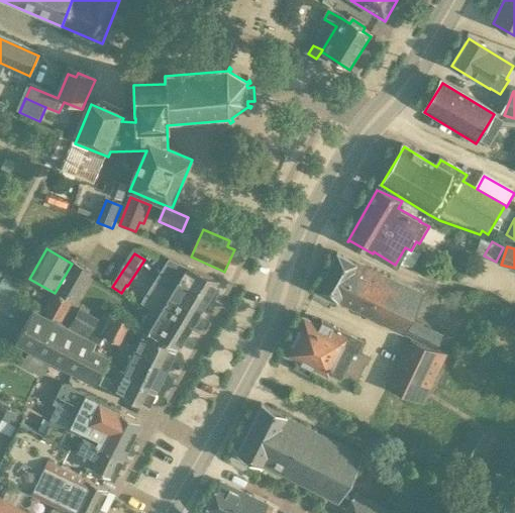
[(436,350),(442,335),(410,320),(423,294),(373,270),(371,273),(338,254),(317,291),(349,307),(348,308),(436,350)]
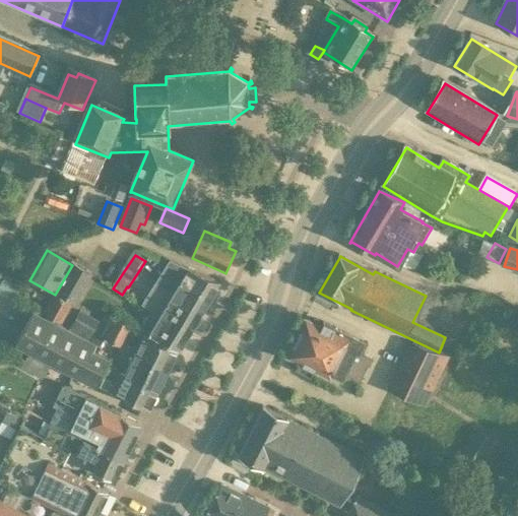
[(179,303),(201,316),(220,285),(171,264),(143,307),(163,319),(164,319),(168,321),(179,303)]
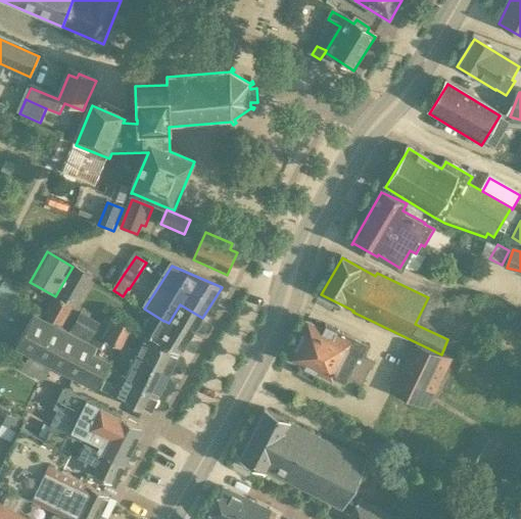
[(94,279),(73,267),(55,296),(77,309),(94,279)]
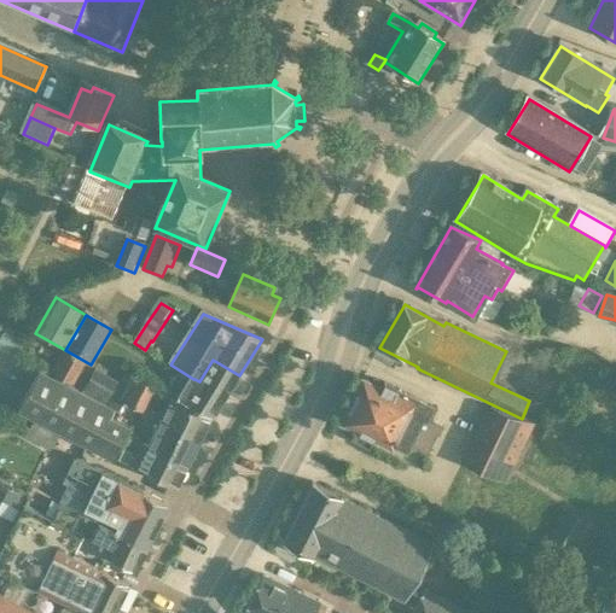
[(9,330),(0,344),(0,350),(15,358),(25,339),(9,330)]
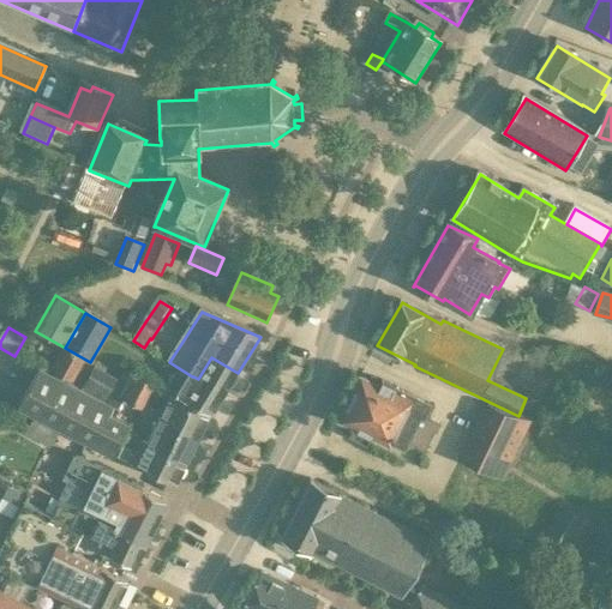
[(238,374),(238,373),(211,357),(198,379),(193,377),(192,377),(190,381),(178,374),(167,390),(186,401),(185,402),(211,417),(228,390),(229,390),(235,390),(240,380),(239,374),(238,374)]
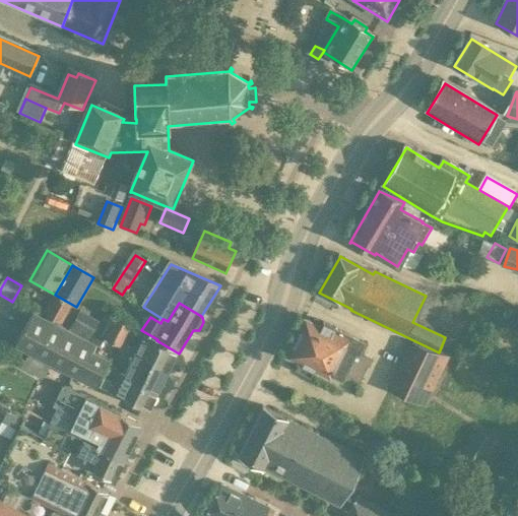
[(103,319),(83,309),(72,330),(91,340),(103,319)]
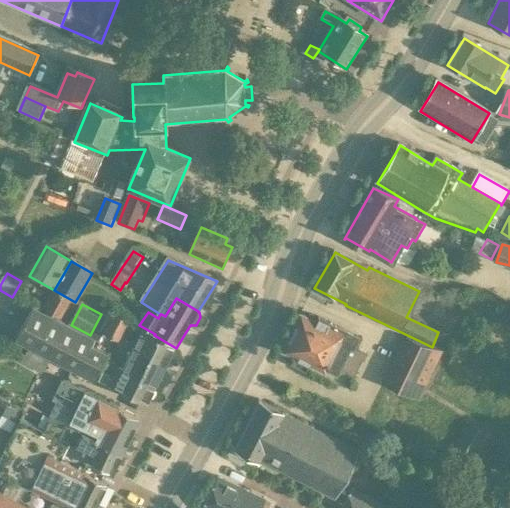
[(14,341),(94,383),(108,355),(93,347),(96,342),(33,309),(14,341)]
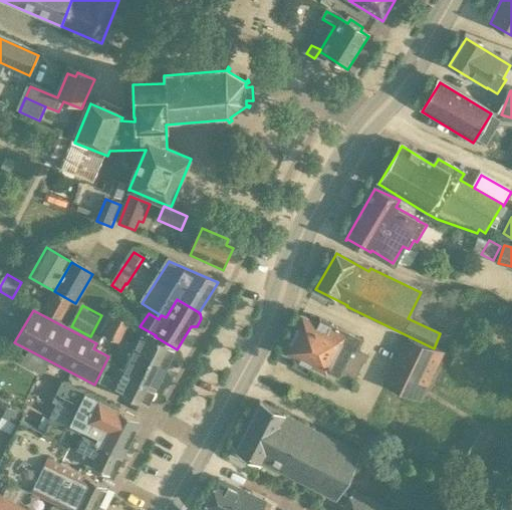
[(116,332),(121,339),(130,324),(111,314),(105,326),(116,332)]
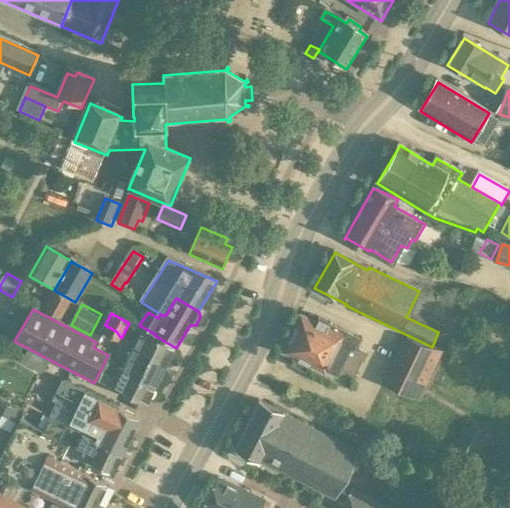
[(310,366),(325,374),(325,372),(337,378),(351,351),(353,352),(359,340),(345,333),(345,332),(318,319),(316,324),(301,316),(283,353),(285,354),(285,356),(293,360),(291,366),(306,374),(310,366)]
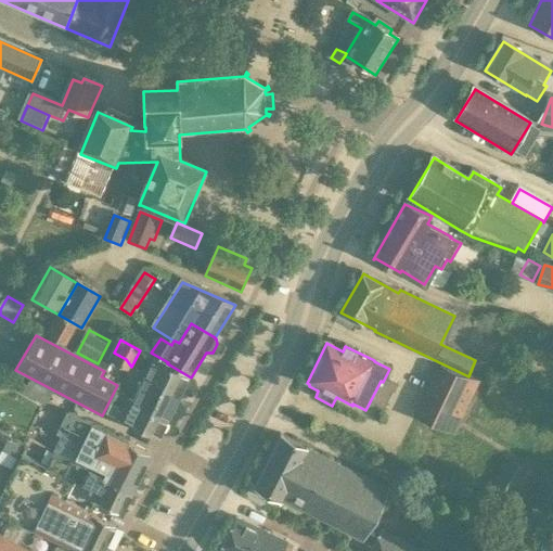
[(110,361),(129,371),(131,367),(126,359),(114,353),(110,361)]
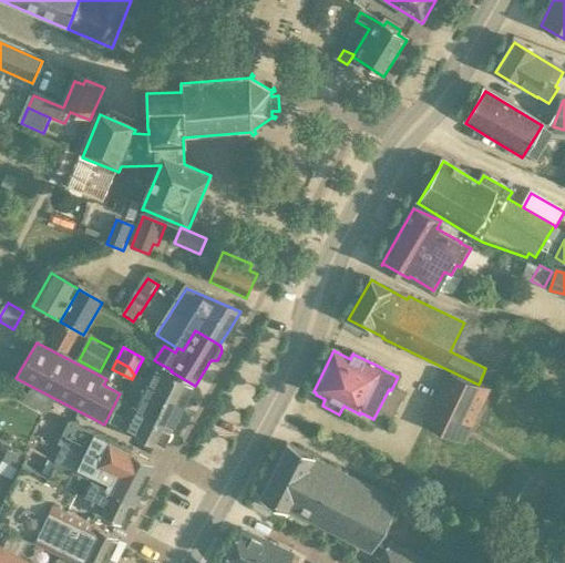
[(150,388),(185,406),(195,386),(158,368),(150,388)]
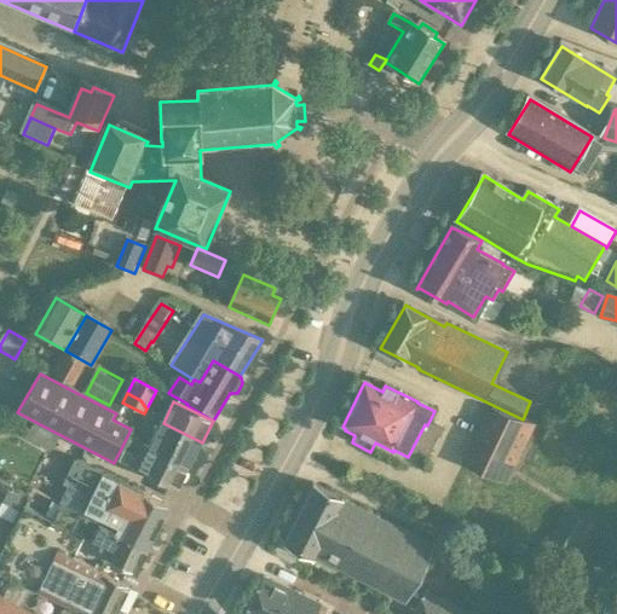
[(137,428),(144,413),(122,403),(117,413),(120,415),(119,418),(137,428)]
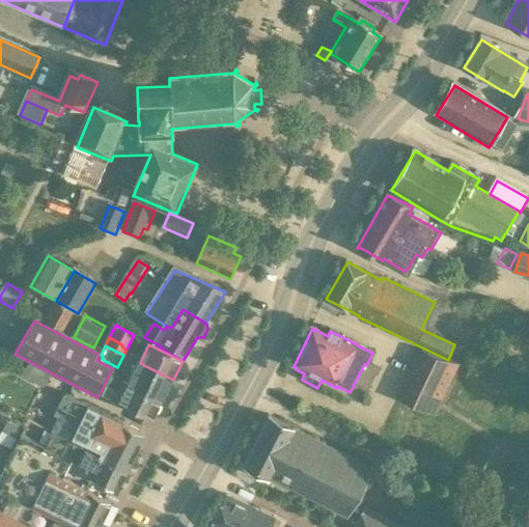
[(457,367),(421,352),(407,384),(443,399),(457,367)]
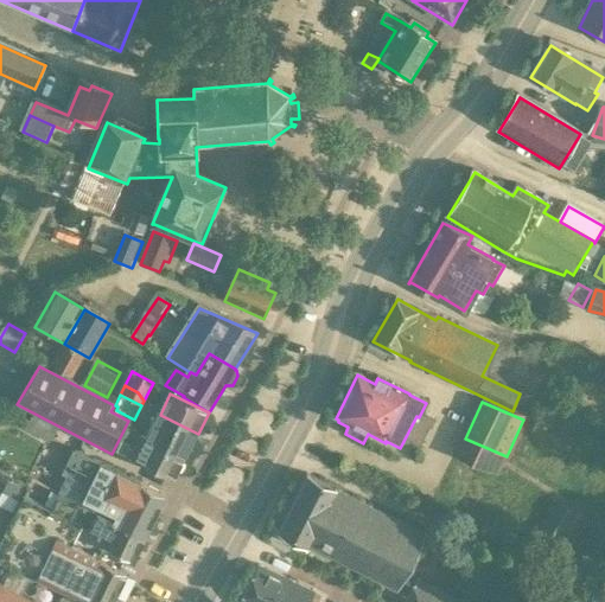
[(51,447),(61,429),(34,415),(25,433),(51,447)]
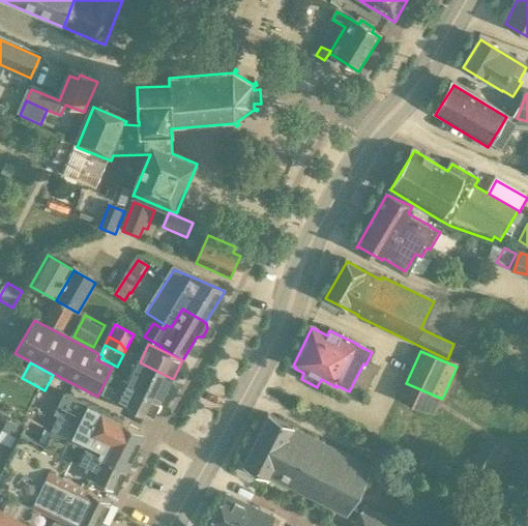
[(127,387),(160,404),(173,379),(140,362),(128,385),(127,387)]
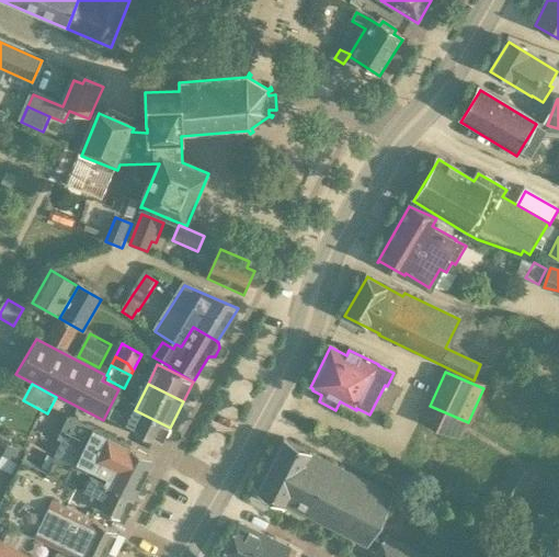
[(161,446),(170,428),(135,410),(136,408),(130,405),(124,419),(120,417),(121,415),(113,410),(109,420),(161,446)]
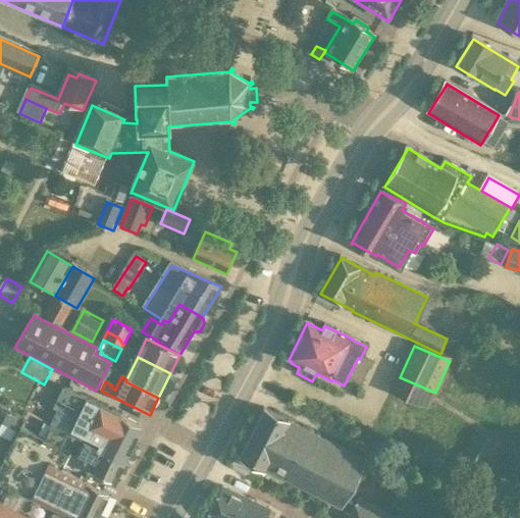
[(99,451),(125,464),(143,428),(64,390),(54,410),(59,412),(53,425),(85,442),(87,437),(102,445),(99,451)]
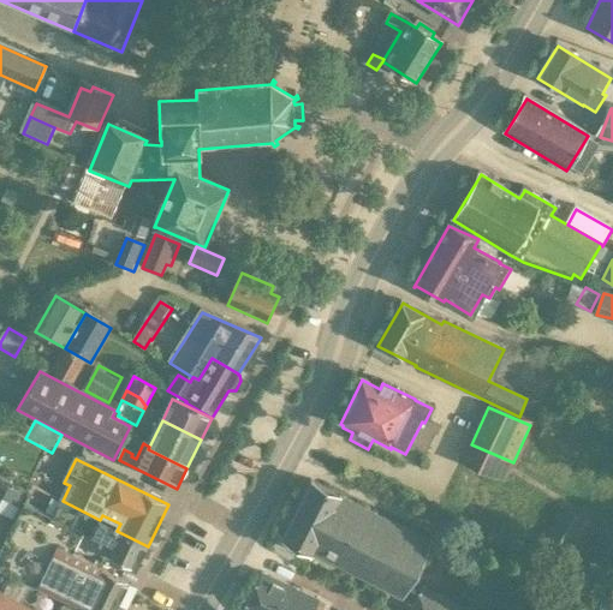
[(402,599),(430,544),(311,483),(284,537),(279,537),(274,548),(277,550),(292,558),(299,546),(402,599)]
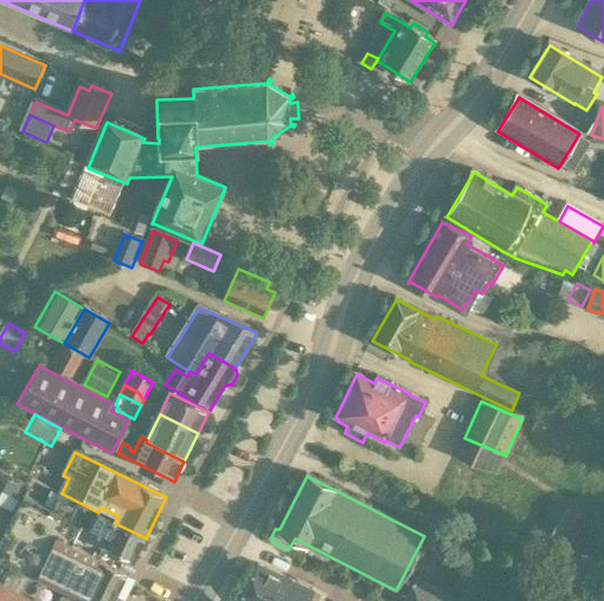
[(26,492),(10,483),(4,493),(20,503),(26,492)]
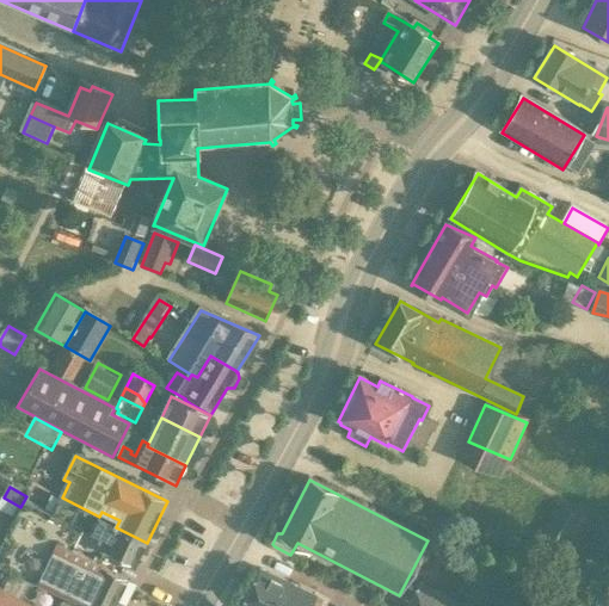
[(135,567),(147,543),(116,527),(120,520),(102,512),(99,517),(62,498),(54,514),(85,530),(109,542),(104,551),(135,567)]
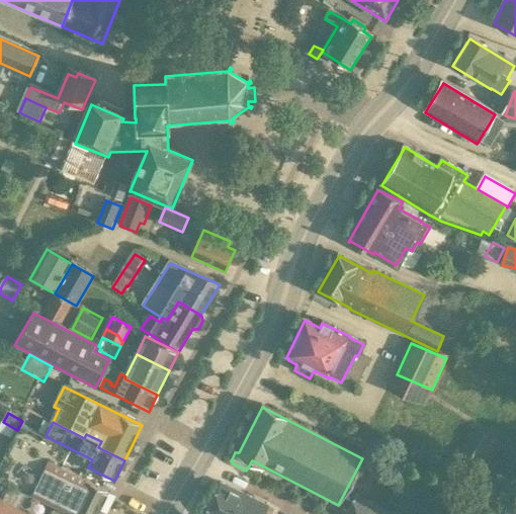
[(63,468),(72,449),(46,436),(45,438),(21,426),(15,437),(16,437),(3,462),(8,464),(0,480),(69,513),(99,513),(99,512),(109,492),(63,468)]
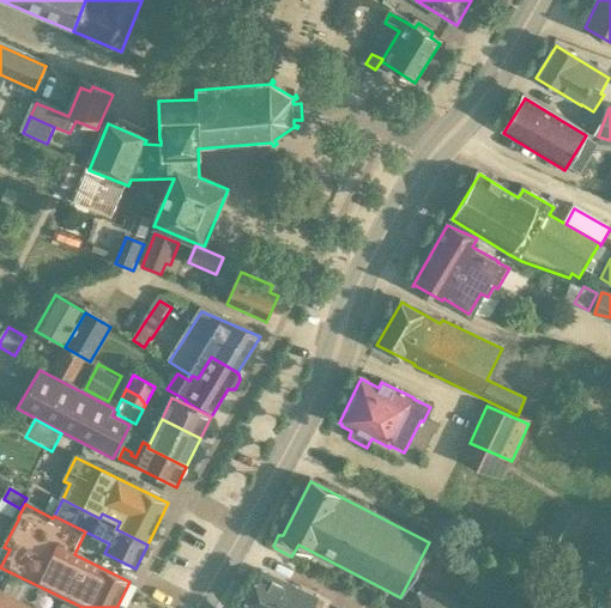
[(314,607),(319,600),(262,573),(246,607),(314,607)]
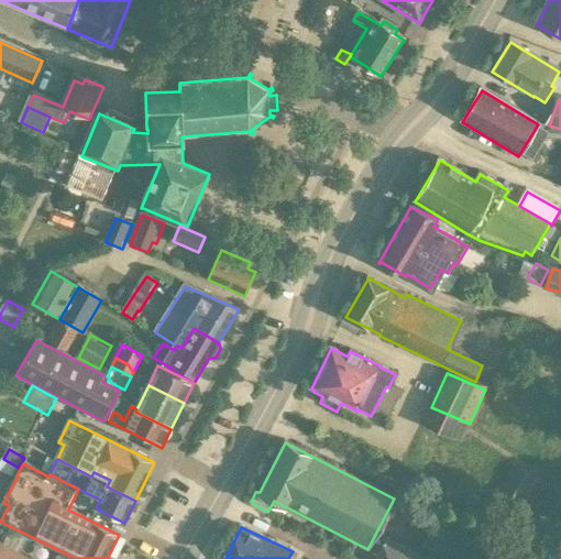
[(386,540),(376,558),(418,558),(386,540)]
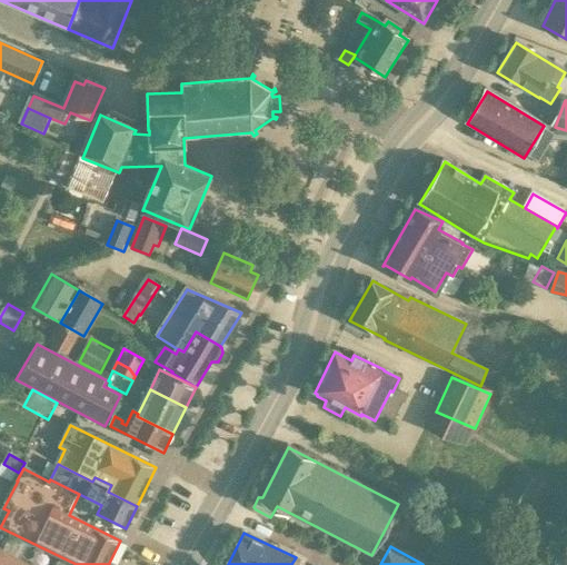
[(27,564),(0,549),(0,564),(27,564)]
